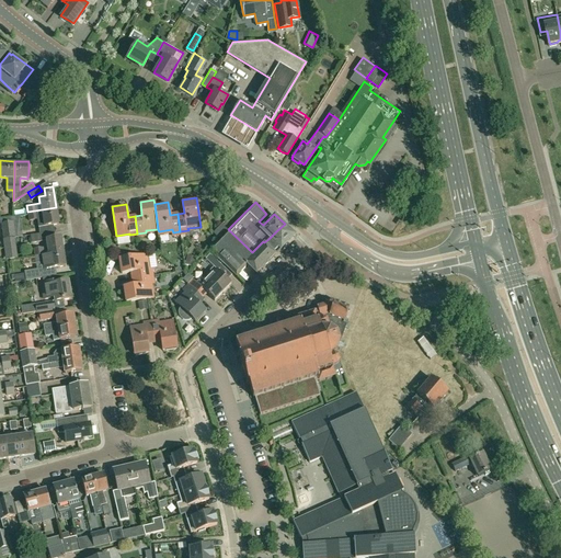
[(56,207),(42,209),(27,212),(29,218),(36,217),(37,226),(43,225),(58,221),(56,207)]
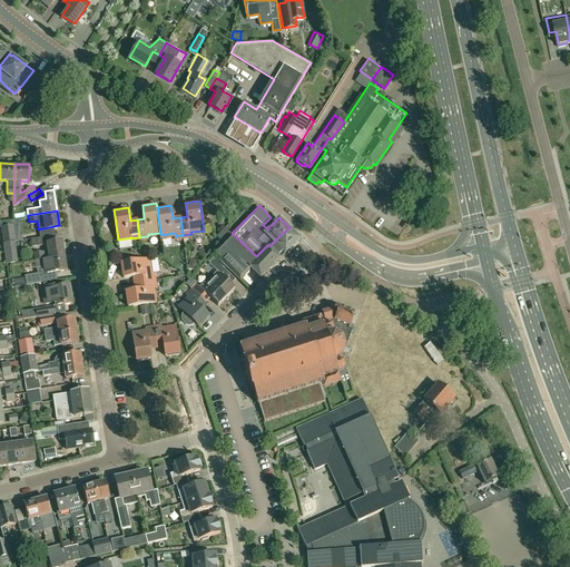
[(13,223),(1,224),(3,240),(16,238),(13,223)]
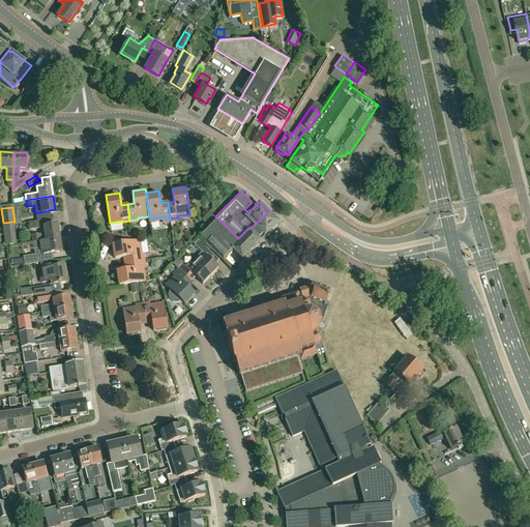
[(214,214),(209,209),(201,217),(206,223),(214,214)]
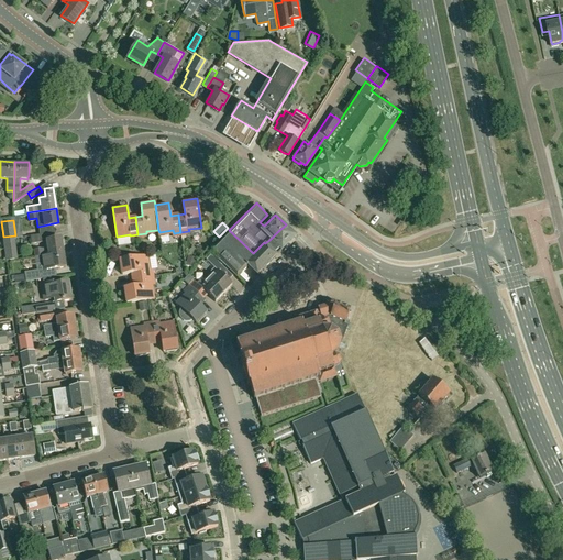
[(253,253),(229,230),(212,248),(211,249),(212,250),(238,274),(247,264),(256,273),(295,233),(286,224),(278,231),(269,240),(265,243),(264,242),(253,253)]
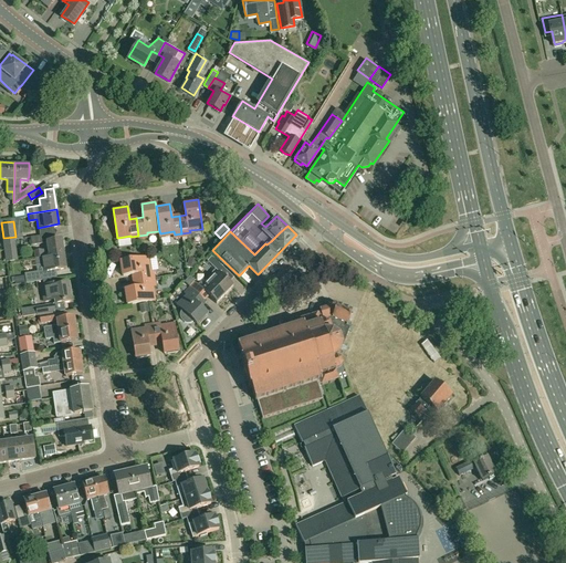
[(31,243),(44,241),(43,232),(30,235),(31,243)]
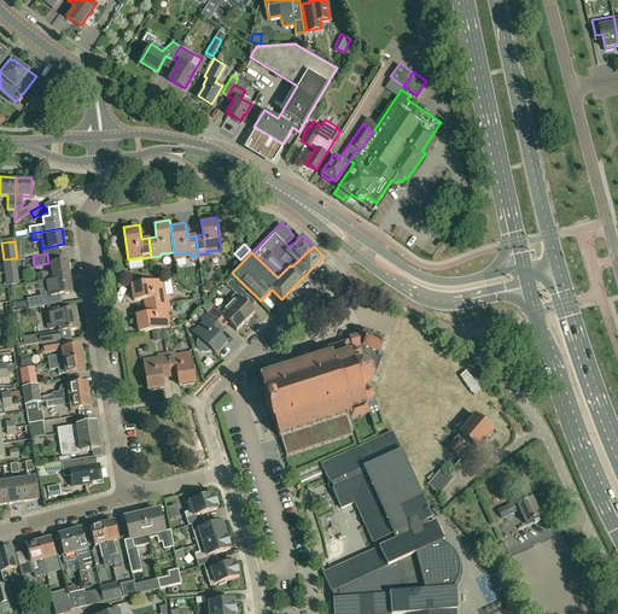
[(36,272),(38,279),(69,274),(66,258),(50,261),(51,269),(36,272)]
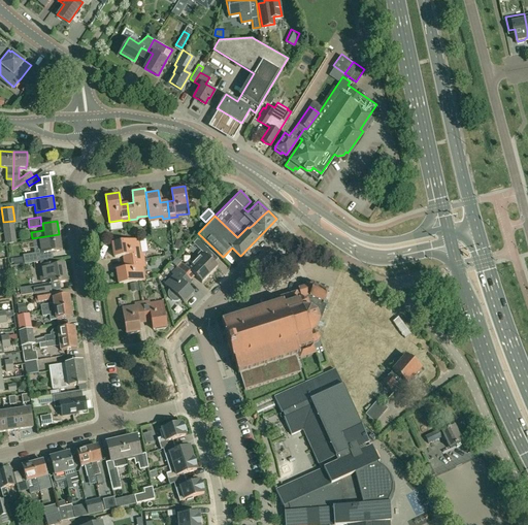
[(13,222),(3,223),(5,242),(17,240),(13,222)]
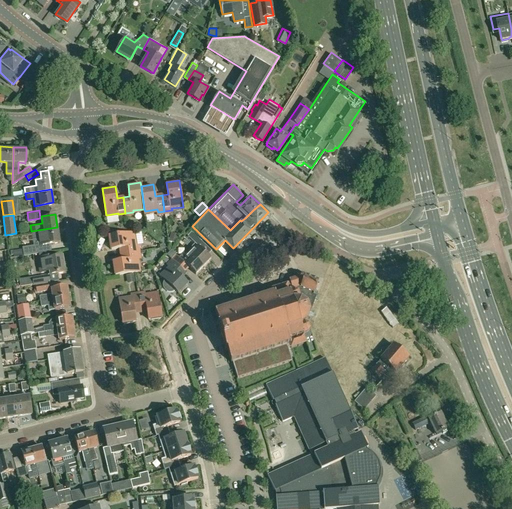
[(57,227),(31,231),(32,237),(37,237),(38,244),(59,241),(57,227)]
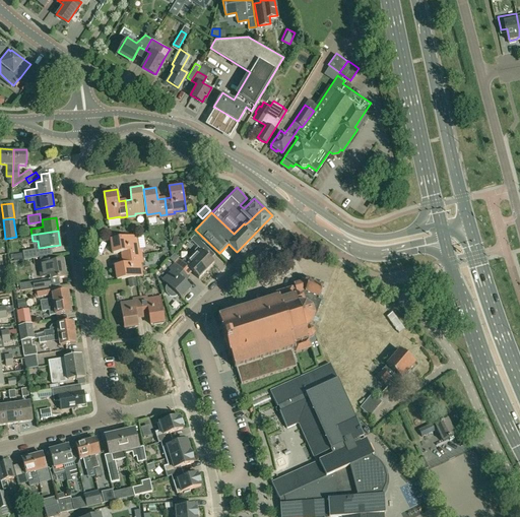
[(197,251),(192,255),(205,268),(213,260),(204,250),(208,246),(195,233),(190,237),(198,245),(194,249),(197,251)]
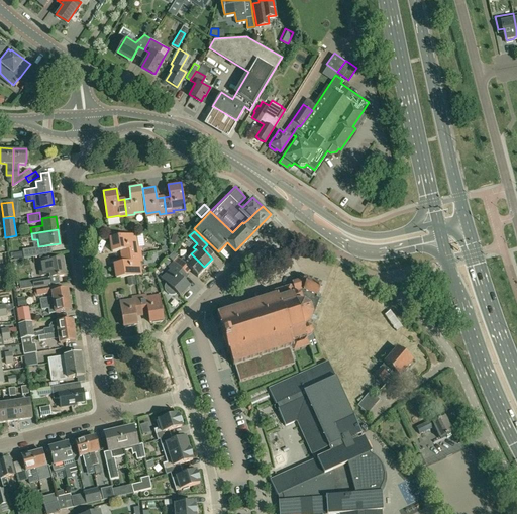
[(124,246),(125,253),(141,251),(140,243),(138,244),(136,232),(110,236),(112,248),(124,246)]
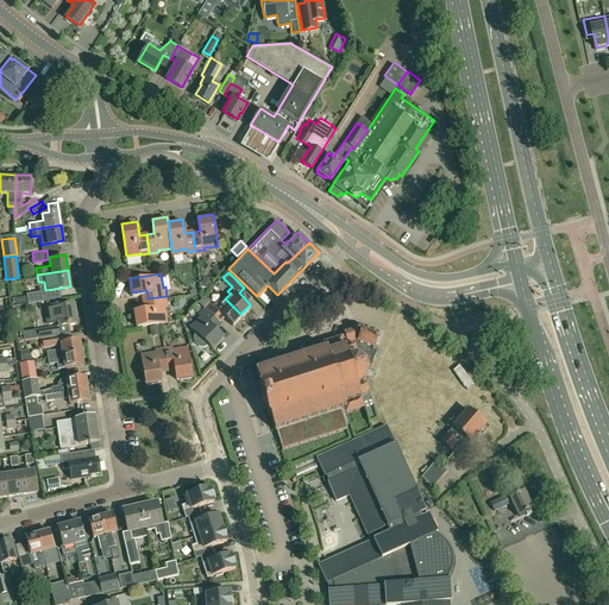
[(165,306),(168,306),(167,296),(148,298),(149,307),(136,308),(137,323),(168,319),(165,306)]
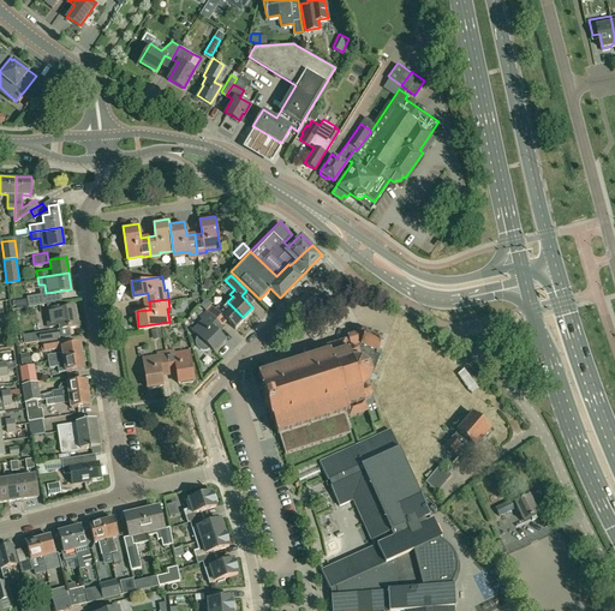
[(206,309),(222,324),(227,319),(234,327),(243,317),(227,301),(222,306),(219,303),(215,306),(212,303),(206,309)]
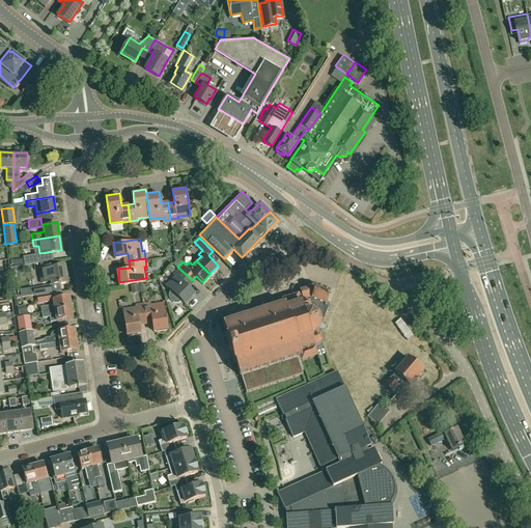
[(40,281),(52,279),(52,283),(66,281),(63,265),(53,267),(53,265),(48,265),(48,264),(37,266),(40,281)]
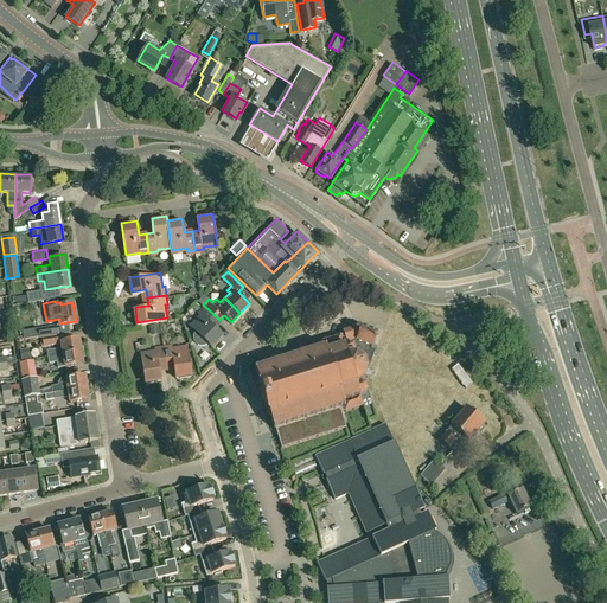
[(203,305),(197,310),(199,313),(190,322),(196,329),(193,332),(193,334),(193,337),(193,339),(196,341),(198,342),(199,344),(203,344),(205,342),(208,341),(211,344),(222,333),(215,326),(219,321),(219,320),(203,305)]
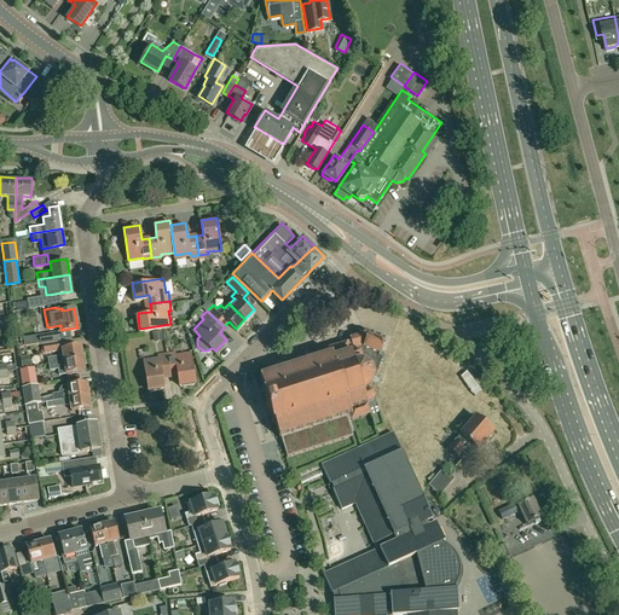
[(41,342),(61,338),(58,330),(40,332),(41,342)]
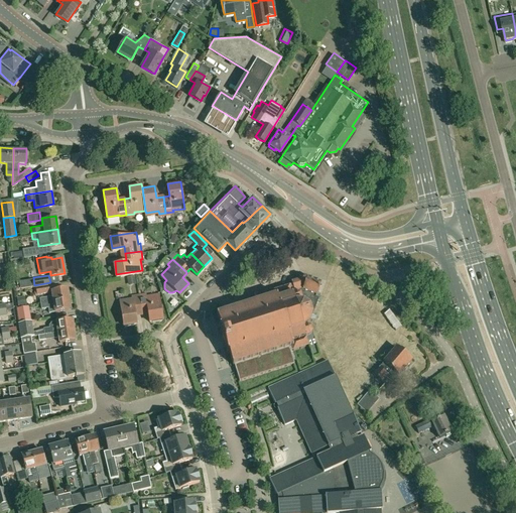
[(240,379),(294,361),(295,361),(291,348),(293,348),(293,347),(294,348),(300,346),(300,347),(302,346),(302,345),(309,343),(306,335),(310,334),(313,330),(310,321),(313,313),(313,311),(315,308),(317,309),(319,303),(317,302),(319,296),(318,296),(316,294),(321,281),(308,276),(307,276),(304,275),(303,276),(300,277),(299,277),(292,280),(293,283),(290,284),(290,283),(288,283),(289,284),(284,286),(283,285),(281,285),(281,286),(276,288),(276,287),(275,288),(275,289),(270,291),(270,290),(269,291),(269,292),(268,294),(260,297),(260,298),(254,300),(253,299),(252,300),(252,301),(245,303),(245,302),(243,303),(244,304),(237,306),(237,304),(227,307),(228,309),(219,311),(219,310),(217,311),(220,318),(220,319),(221,325),(222,325),(220,326),(220,327),(221,327),(222,330),(221,330),(222,331),(227,344),(226,345),(226,347),(227,346),(228,350),(227,350),(228,351),(230,351),(234,363),(234,364),(235,363),(240,379)]
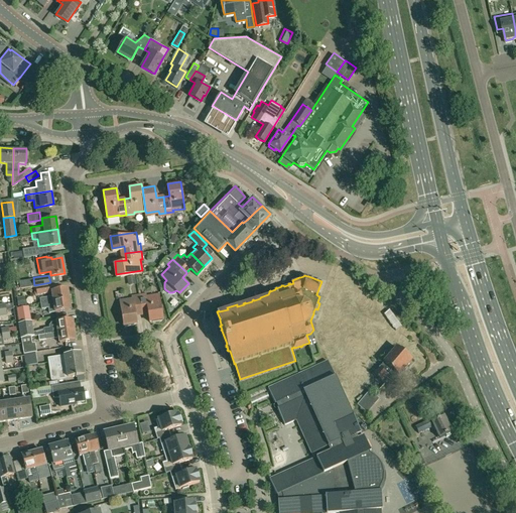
[(35,292),(49,290),(48,283),(33,285),(35,292)]
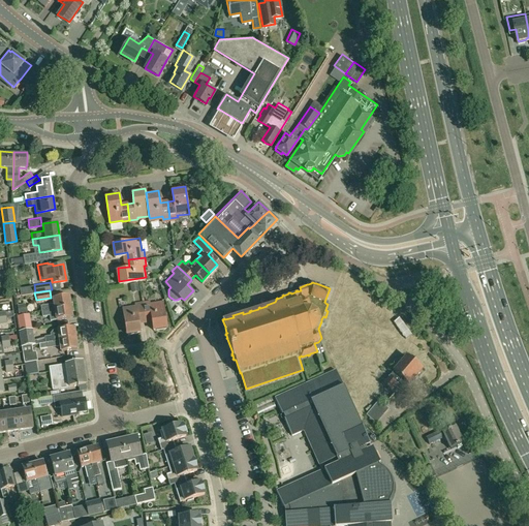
[(42,309),(70,305),(69,294),(54,296),(55,302),(41,304),(42,309)]
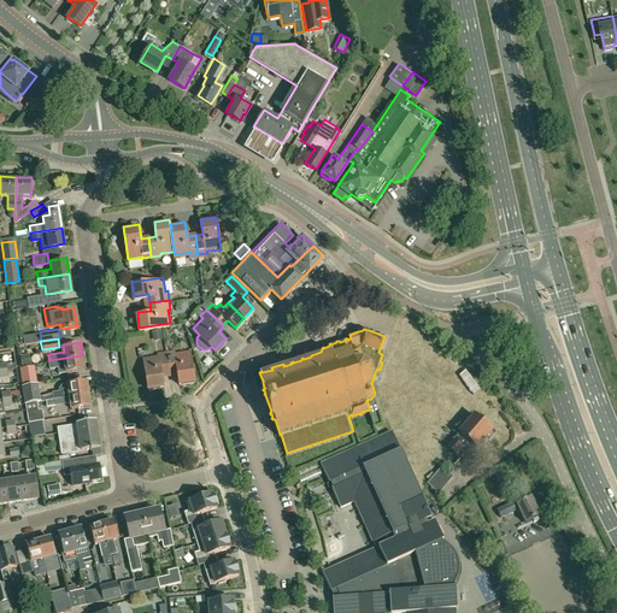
[(175,348),(165,349),(169,369),(176,367),(178,382),(194,379),(189,348),(176,351),(175,348)]
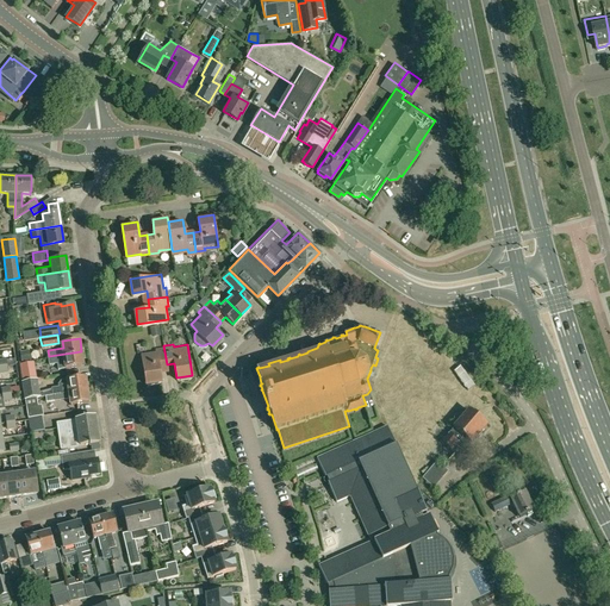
[(167,364),(163,345),(155,347),(156,350),(141,353),(145,382),(161,380),(159,366),(167,364)]
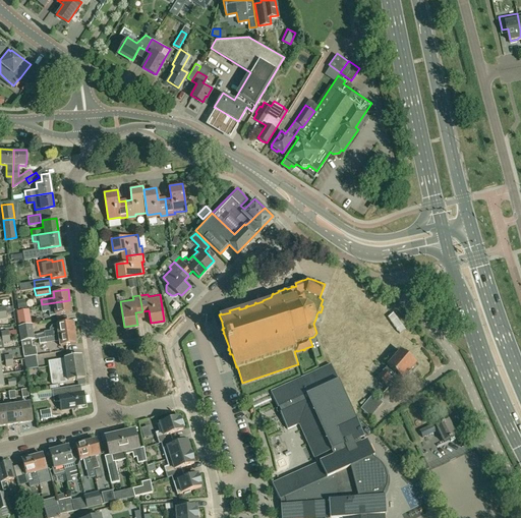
[(49,313),(56,312),(71,310),(69,300),(42,304),(43,309),(49,308),(49,313)]
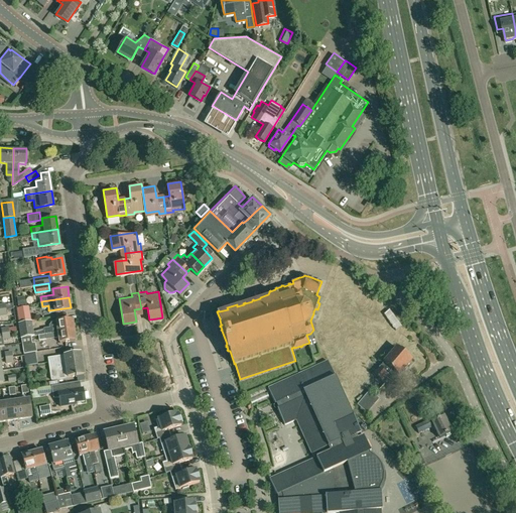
[(50,324),(50,327),(44,327),(45,332),(74,328),(72,317),(52,321),(50,324)]
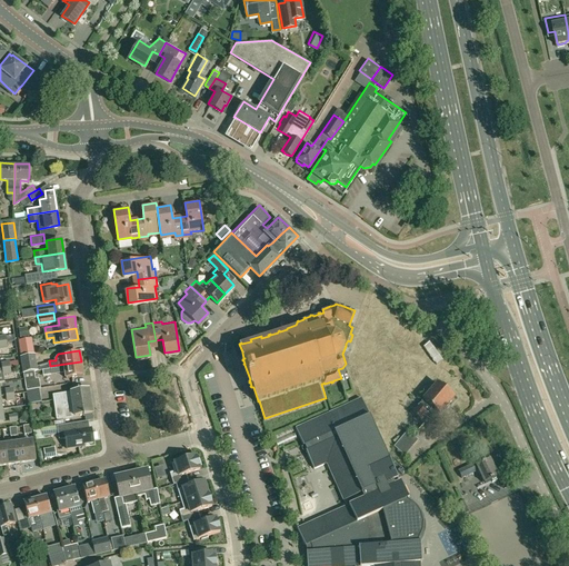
[(36,351),(35,351),(29,353),(20,354),(22,370),(23,370),(30,369),(38,368),(36,351)]
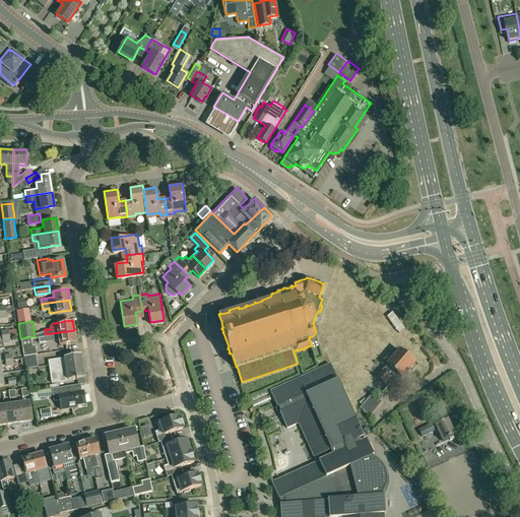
[(76,340),(74,330),(46,334),(39,336),(40,340),(47,339),(47,340),(60,338),(60,343),(76,340)]
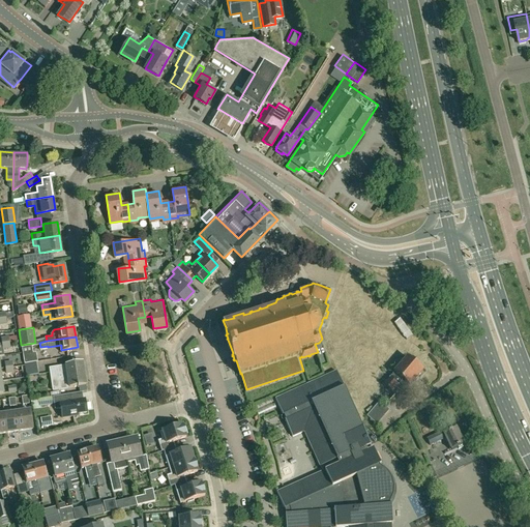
[(37,359),(36,350),(29,351),(23,352),(24,361),(37,359)]
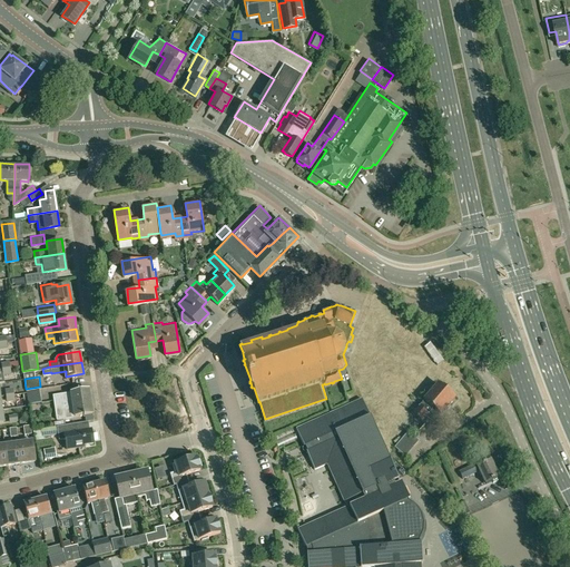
[(450,390),(448,390),(439,381),(419,404),(420,406),(414,412),(430,427),(455,397),(453,394),(453,392),(450,390)]
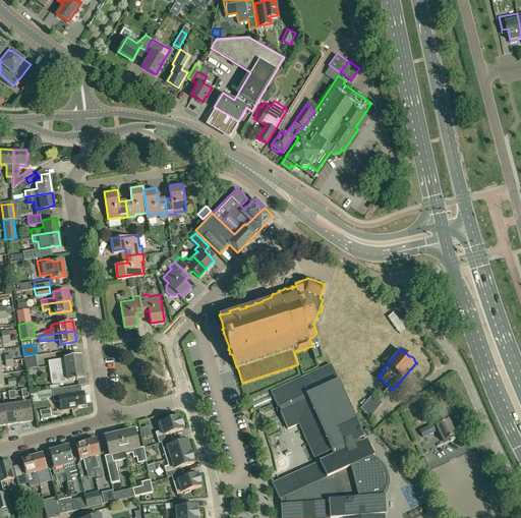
[(25,367),(26,367),(38,365),(37,353),(23,355),(25,367)]
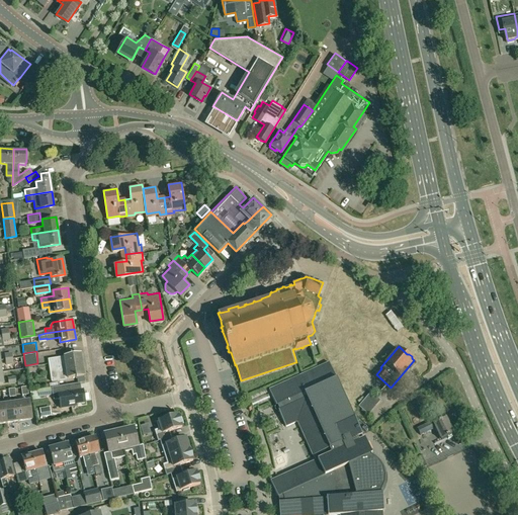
[(84,373),(81,352),(49,357),(52,378),(84,373)]
